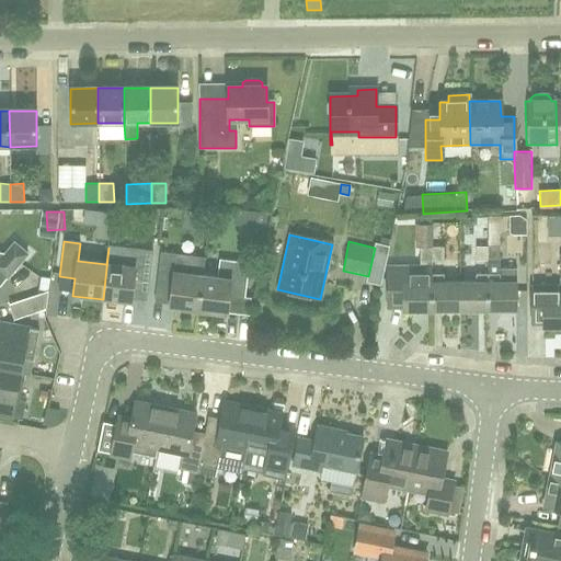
[(4,254),(0,253),(0,273),(6,278),(26,254),(13,243),(4,254)]
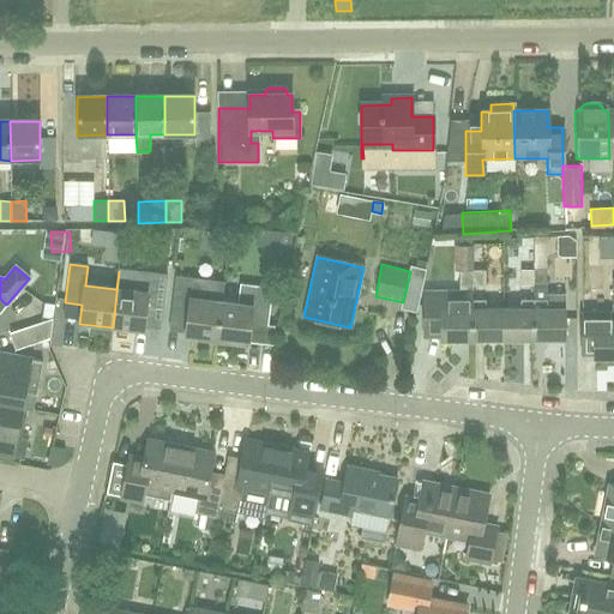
[(547,269),(534,270),(534,286),(534,300),(531,300),(533,339),(564,339),(564,307),(547,307),(547,269)]
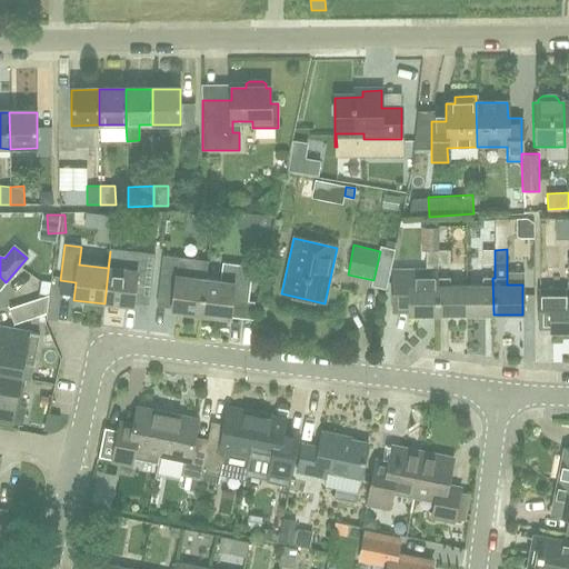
[(426,250),(426,269),(392,269),(392,313),(408,313),(408,317),(437,316),(436,250),(426,250)]
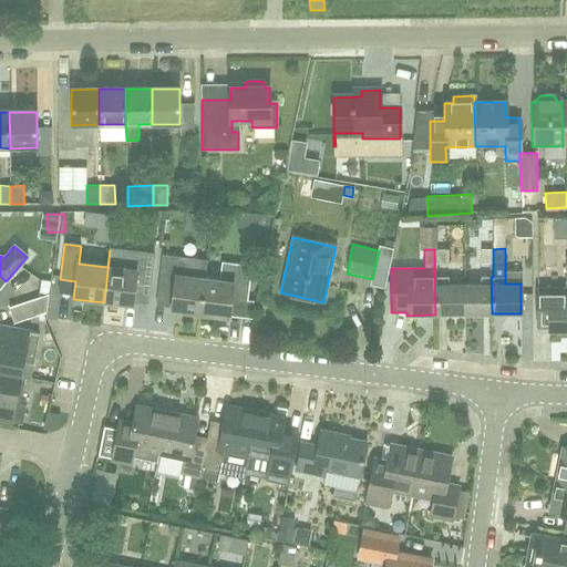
[(446,264),(447,249),(434,249),(435,315),(464,315),(463,284),(447,285),(446,277),(436,278),(436,264),(446,264)]
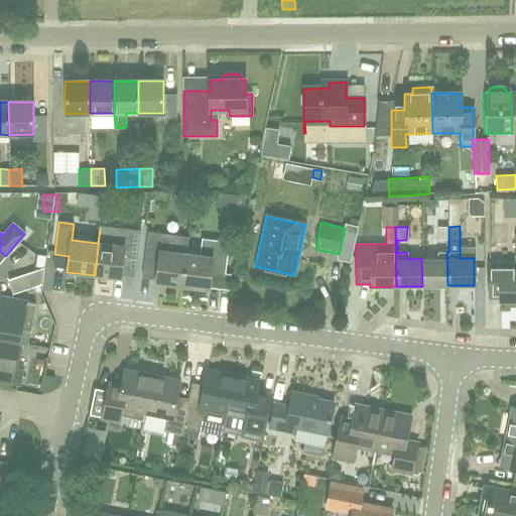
[(448,240),(448,227),(437,227),(438,240),(448,240)]
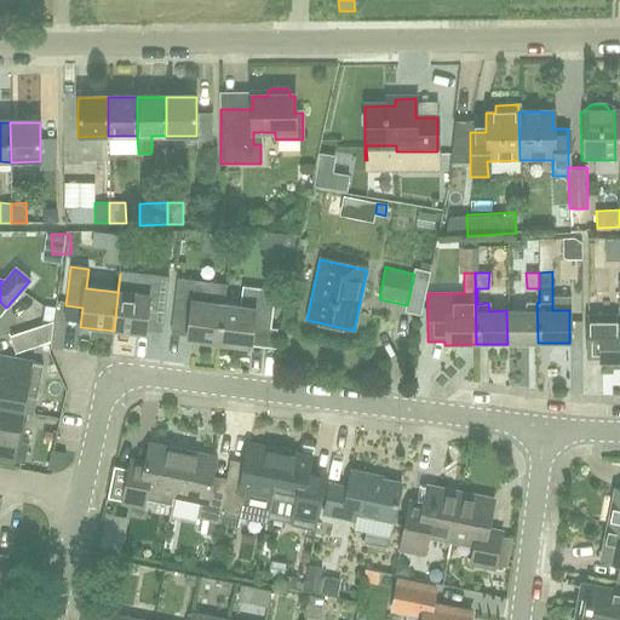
[(120,274),(114,331),(145,334),(148,315),(165,316),(168,279),(120,274)]
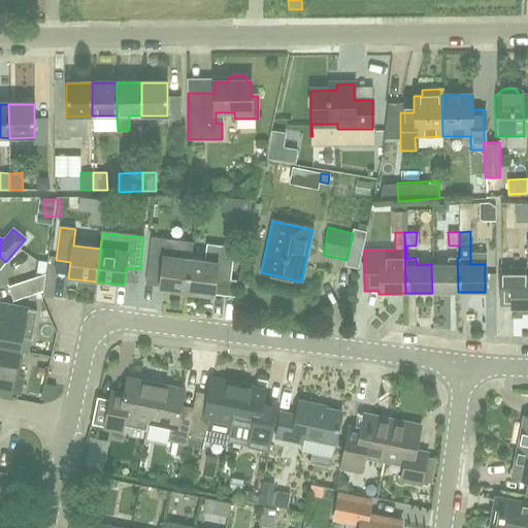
[(527,307),(527,237),(526,238),(527,268),(500,268),(500,299),(510,299),(510,307),(527,307)]
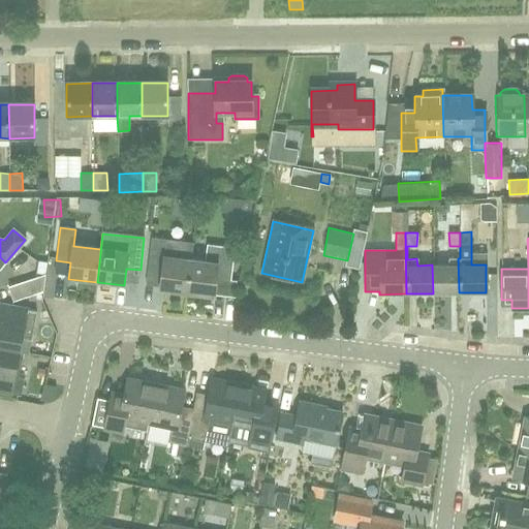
[(192,244),(167,241),(153,240),(149,272),(162,273),(160,290),(187,293),(191,260),(190,260),(192,244)]
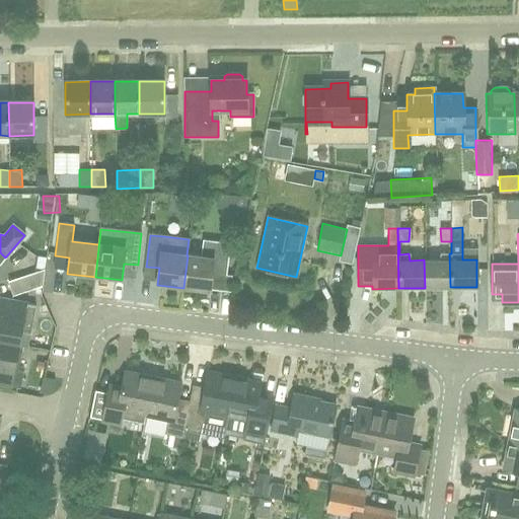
[(201,256),(188,255),(183,288),(211,291),(213,273),(227,275),(230,244),(203,241),(201,256)]
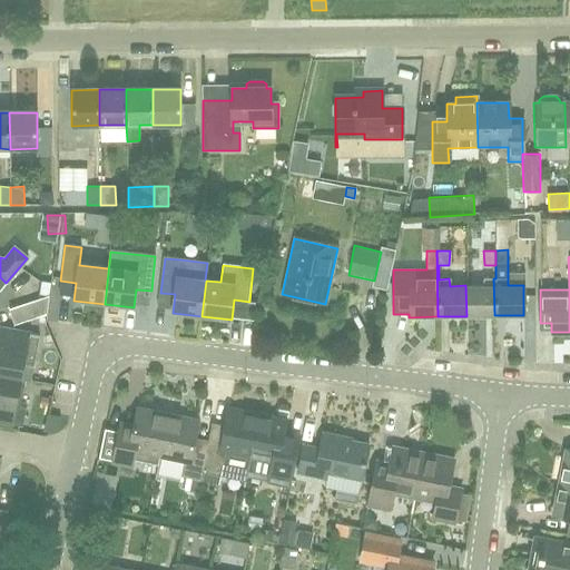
[(481,285),(465,285),(467,316),(494,315),(493,278),(481,278),(481,285)]
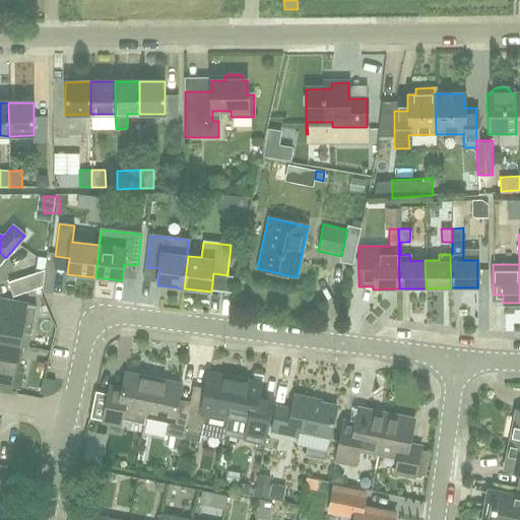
[(0,342),(22,347),(22,346),(18,345),(20,332),(29,334),(35,307),(0,300),(0,342)]
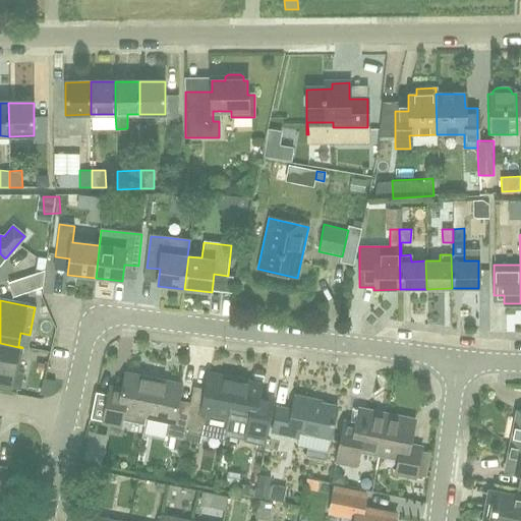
[(22,348),(0,343),(0,386),(19,390),(22,373),(17,372),(22,348)]
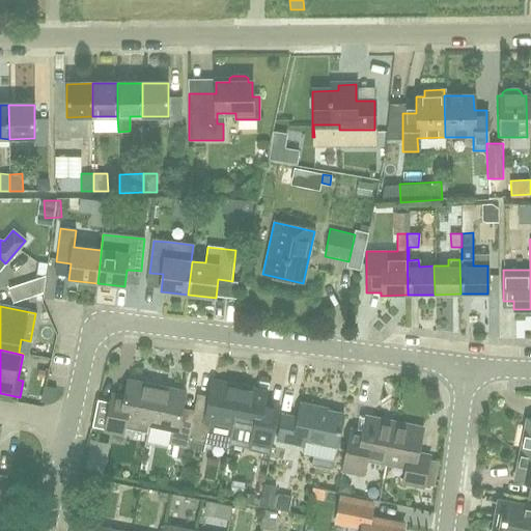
[(196,402),(193,418),(189,439),(205,443),(210,421),(232,425),(241,385),(213,379),(207,404),(196,402)]
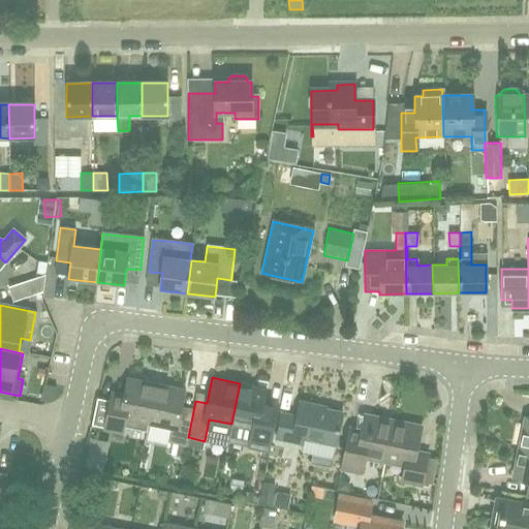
[(122,403),(110,401),(103,429),(122,433),(123,425),(144,429),(143,432),(145,433),(147,424),(156,383),(127,378),(122,403)]
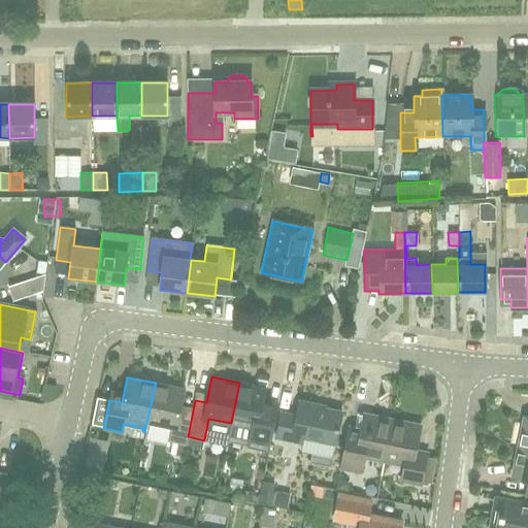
[(184,389),(156,383),(146,423),(170,428),(167,441),(186,446),(188,436),(192,416),(178,414),(184,389)]
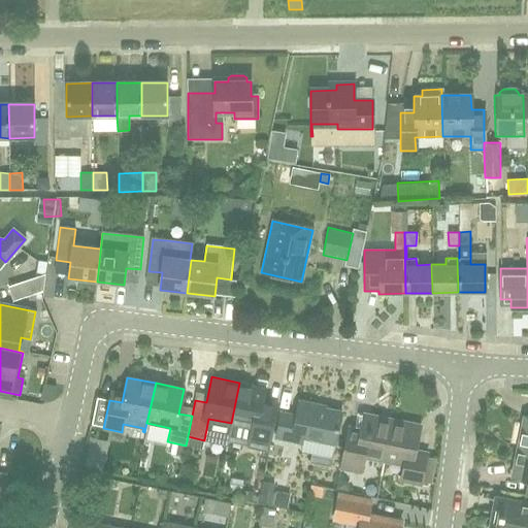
[(265,388),(239,383),(231,423),(251,427),(246,447),(268,452),(277,402),(263,399),(265,388)]
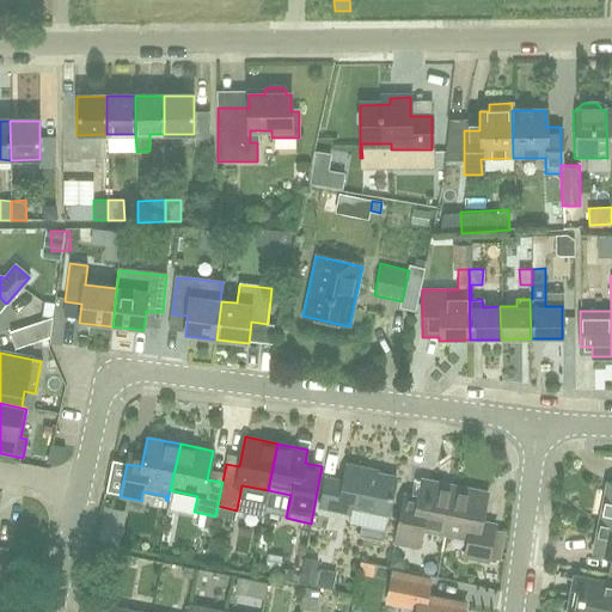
[(387,514),(396,476),(365,471),(365,469),(347,466),(344,482),(324,478),(319,508),(348,514),(350,507),(387,514)]
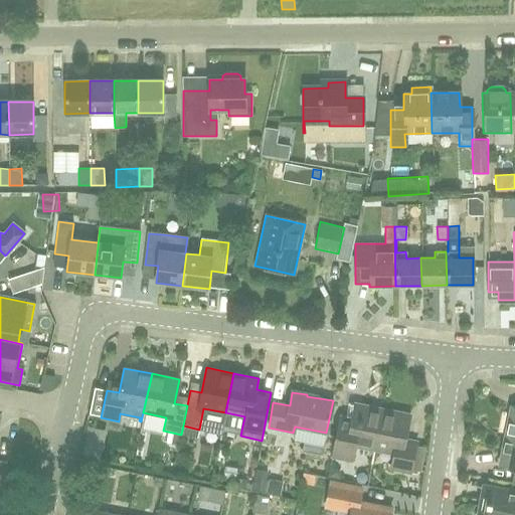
[(373,449),(381,409),(355,404),(350,428),(339,426),(332,456),(352,460),(355,446),(373,449)]
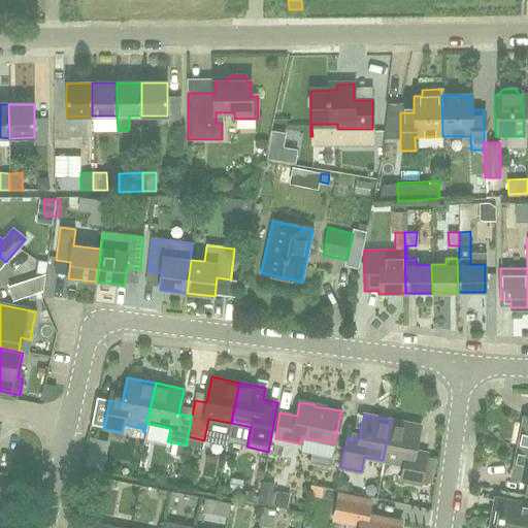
[(527,417),(523,417),(518,448),(527,449),(527,417)]
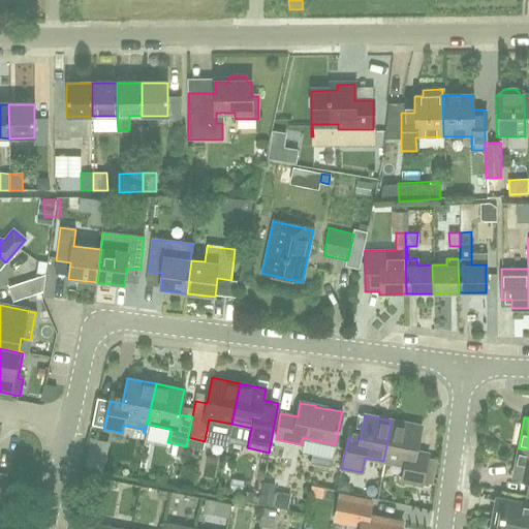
[(421,426),(392,421),(383,461),(403,465),(401,480),(422,485),(428,455),(415,452),(421,426)]
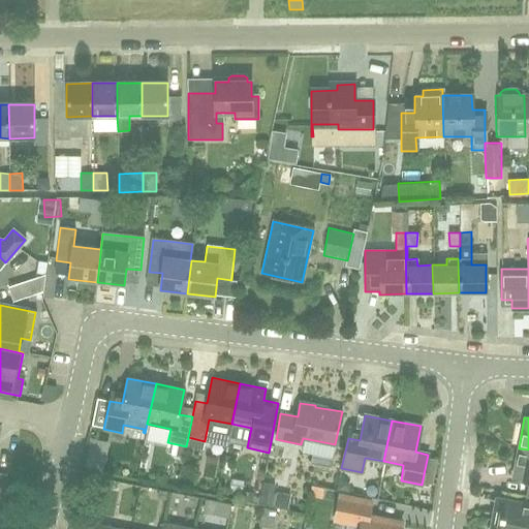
[(528,449),(519,448),(514,477),(528,480),(528,484),(527,495),(528,495),(528,449)]
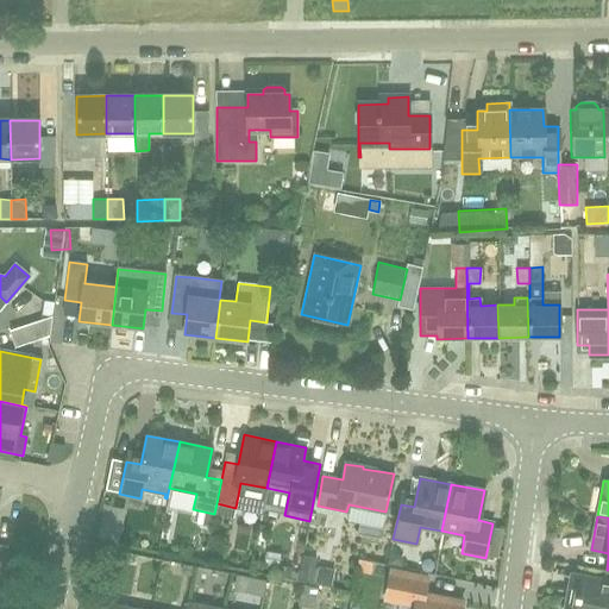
[(117,542),(120,528),(101,523),(99,539),(117,542)]
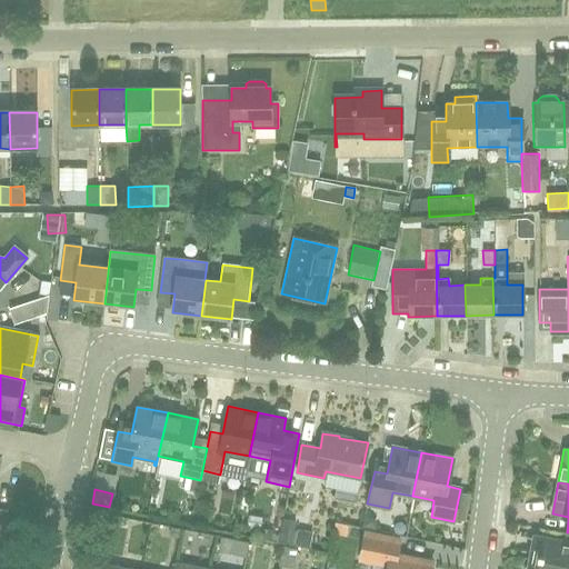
[(296,522),(285,519),(280,541),(291,543),(296,522)]
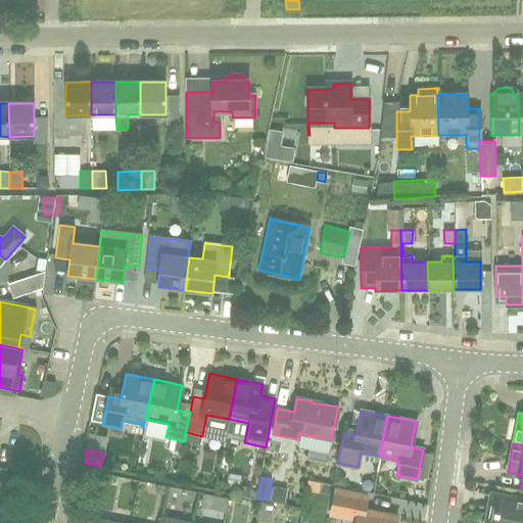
[(522,522),(522,489),(520,501),(491,494),(486,522),(522,522)]
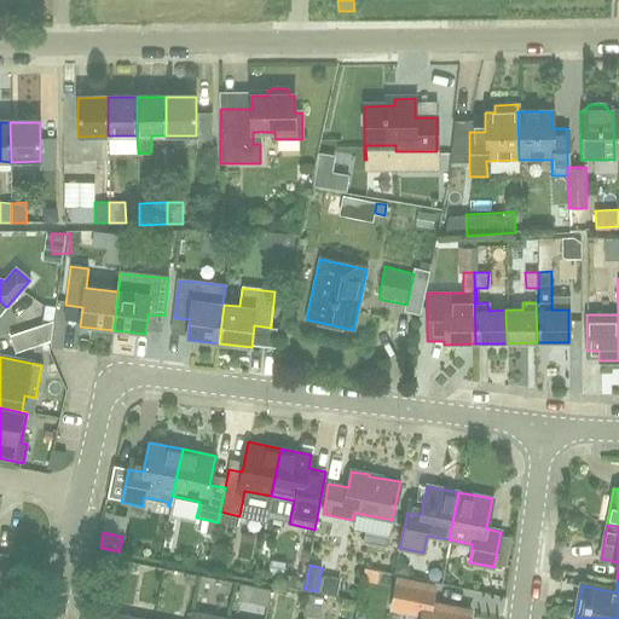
[(468,618),(470,613),(432,605),(434,588),(395,580),(391,608),(421,614),(420,618),(468,618)]
